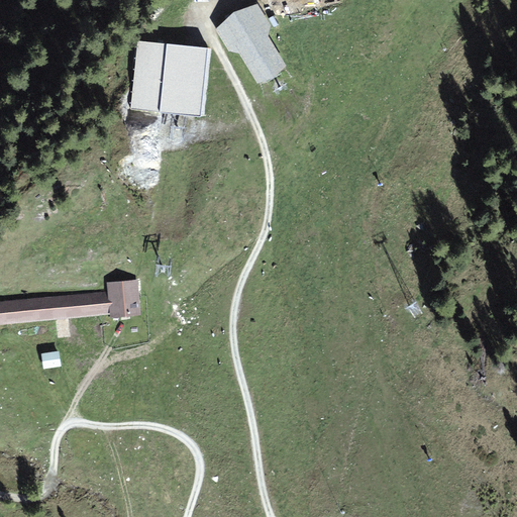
[(271,24),(256,2),(234,8),(215,26),(228,48),(238,52),(257,82),(287,64),(269,33),(271,24)]
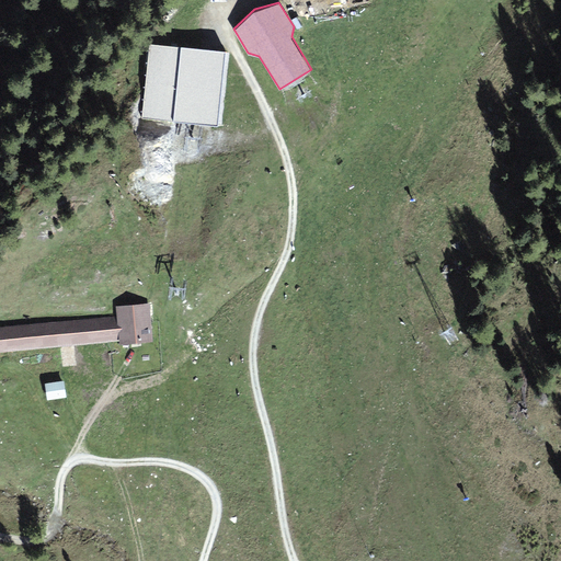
[(199,48),(150,44),(142,121),(218,127),(226,50),(199,48)]
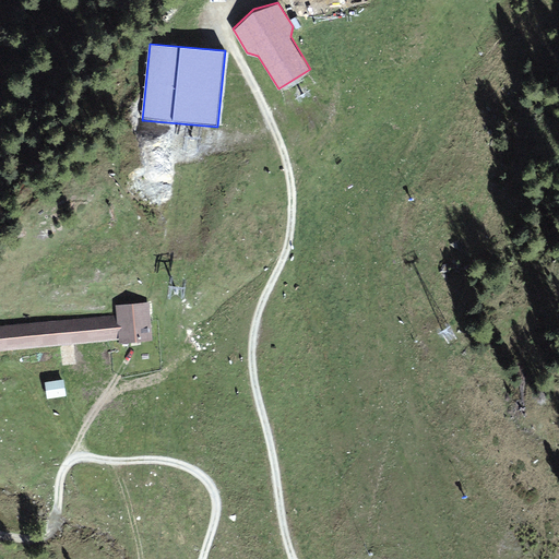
[(147,302),(119,306),(120,317),(122,340),(123,343),(152,341),(147,302)]
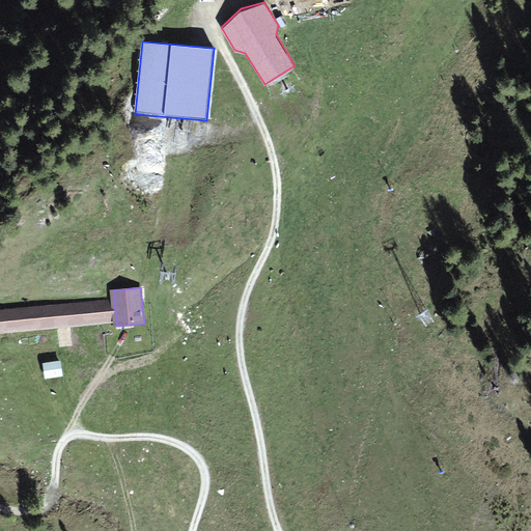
[(114,301),(0,311),(0,333),(116,323),(114,301)]
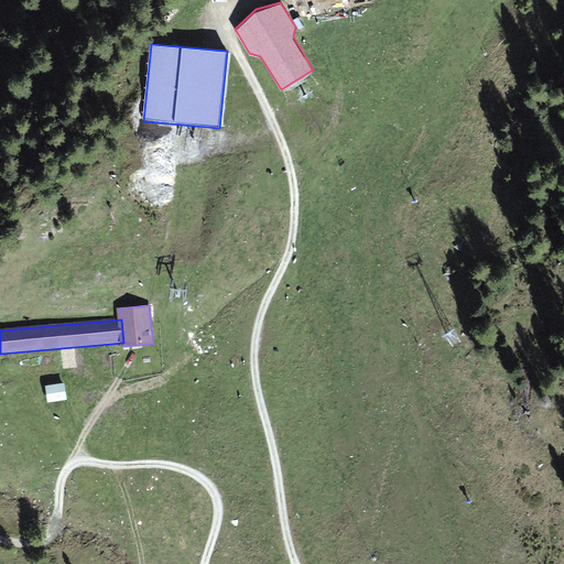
[(66,384),(49,387),(52,403),(68,400),(66,384)]
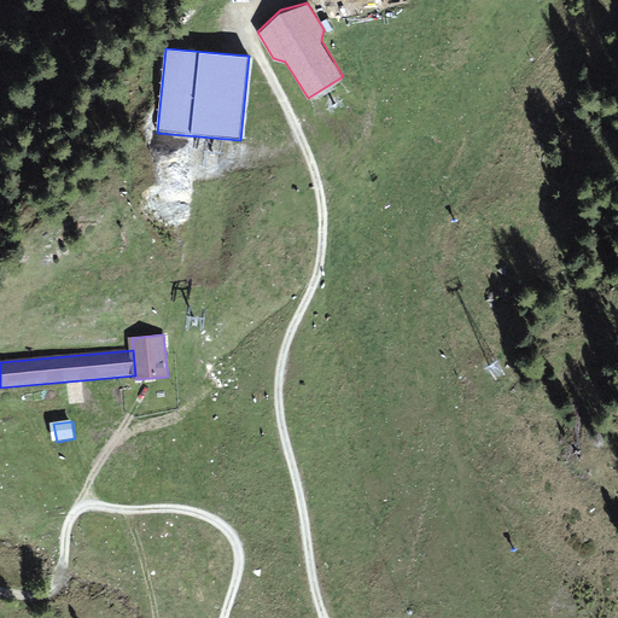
All buildings are outlined.
